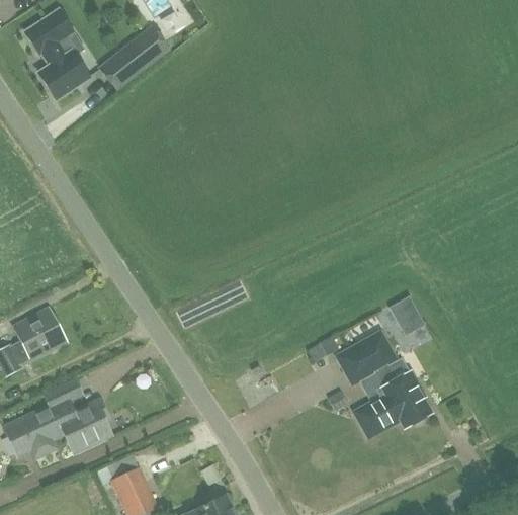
[(56,98),(89,77),(73,53),(67,57),(57,41),(73,30),(58,9),(24,31),(38,53),(40,52),(49,64),(37,72),(56,98)]
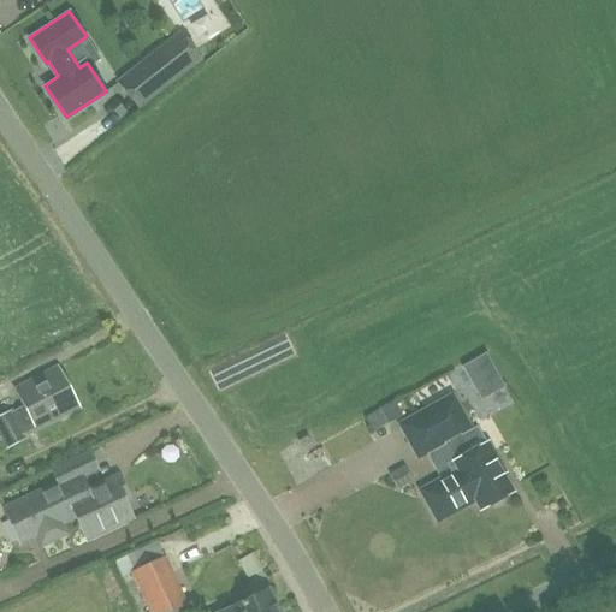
[(137,105),(199,58),(179,33),(118,81),(137,105)]
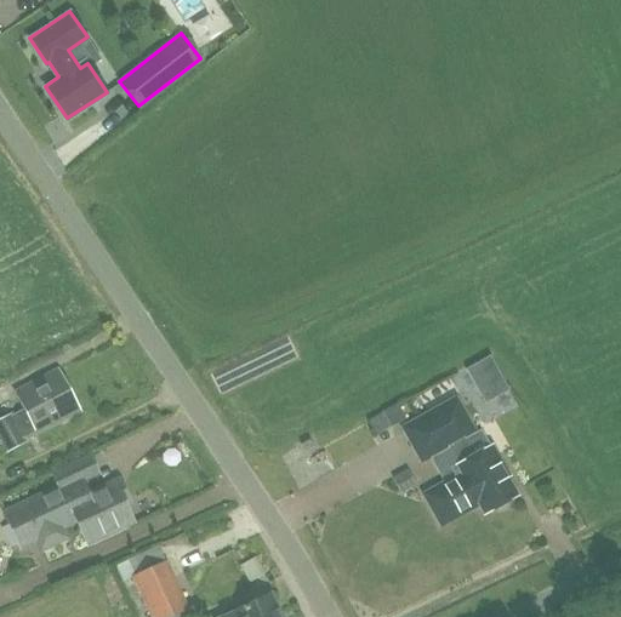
[(485,401),(510,388),(490,354),(466,367),(485,401)]
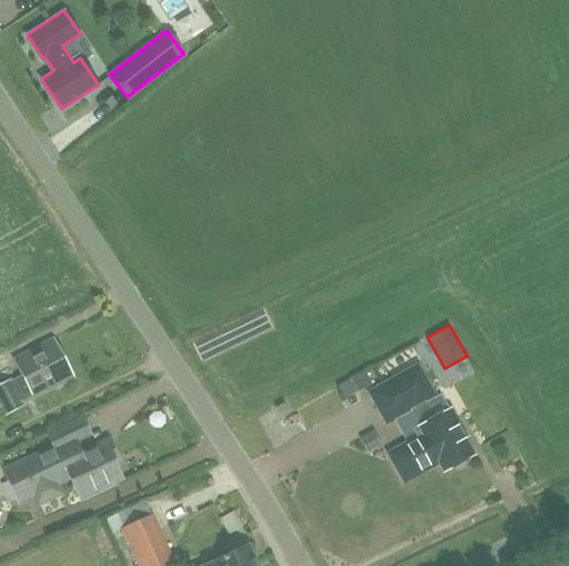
[(13,356),(22,374),(12,379),(12,377),(0,384),(0,403),(5,413),(25,403),(25,400),(35,396),(35,397),(77,375),(55,334),(13,356)]
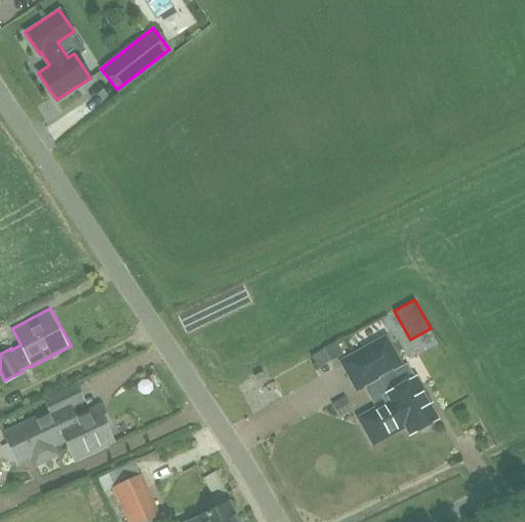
[(382,374),(394,396),(395,398),(363,415),(376,441),(409,423),(413,432),(420,428),(425,429),(432,426),(433,420),(440,417),(431,402),(434,400),(419,375),(405,384),(396,367),(404,362),(389,335),(346,359),(360,387),(382,374)]
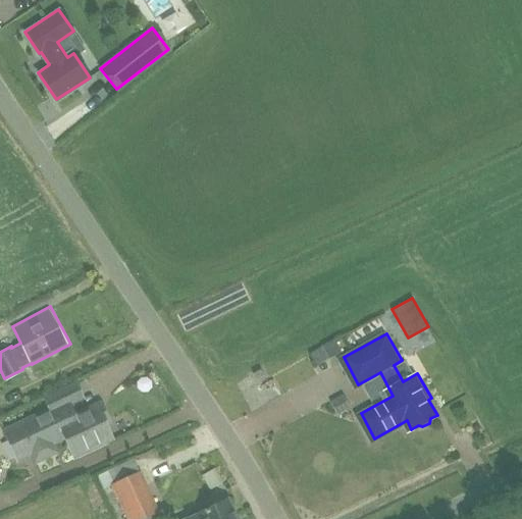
[(338,341),(316,354),(323,365),(346,352),(338,341)]
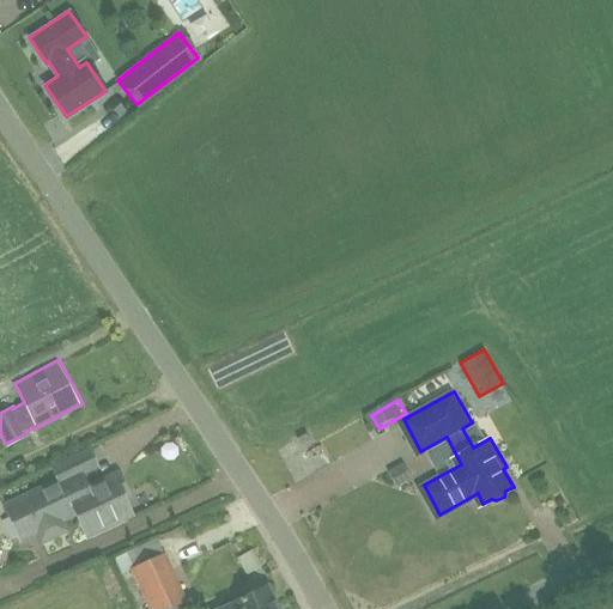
[(92,445),(73,455),(58,462),(65,476),(10,503),(25,534),(41,527),(44,533),(50,534),(65,527),(67,522),(65,516),(80,509),(91,530),(135,510),(126,491),(132,488),(123,470),(91,486),(83,468),(99,461),(92,445)]
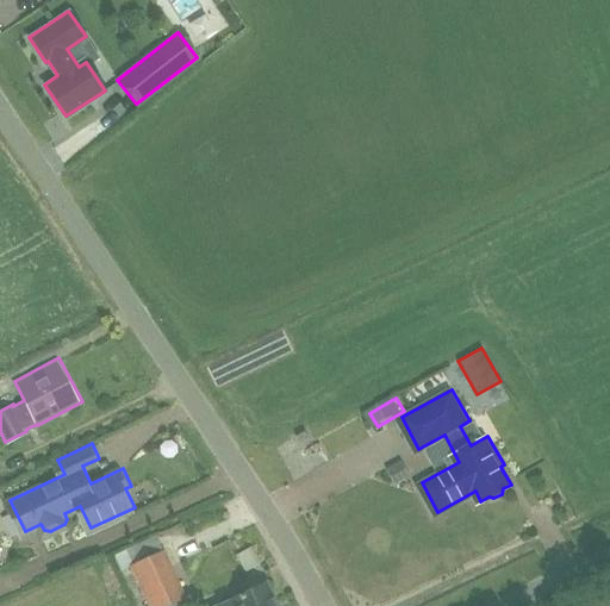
[(253,570),(267,563),(259,547),(244,553),(253,570)]
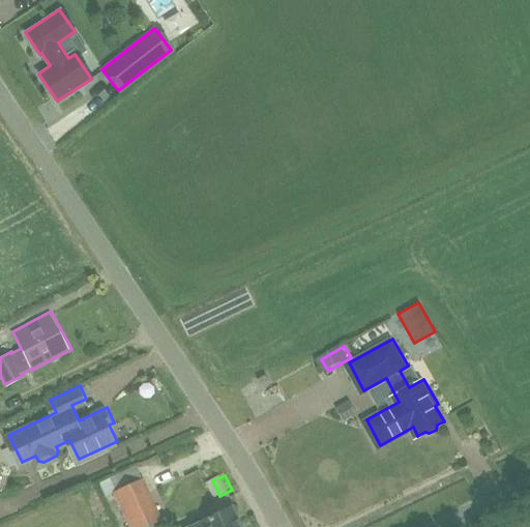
[(129,526),(145,526),(163,519),(143,477),(113,490),(129,526)]
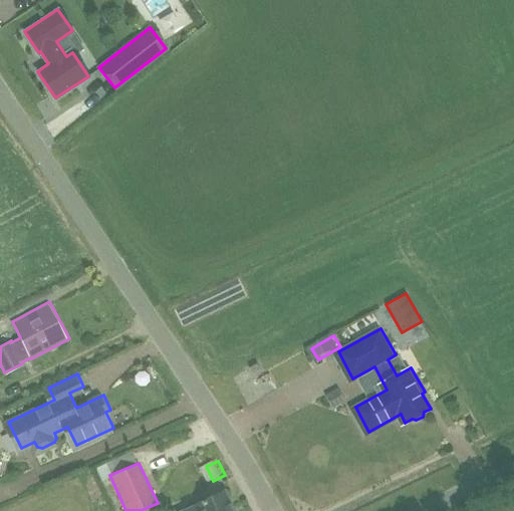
[(236,510),(225,487),(195,501),(195,502),(176,510),(236,510)]
